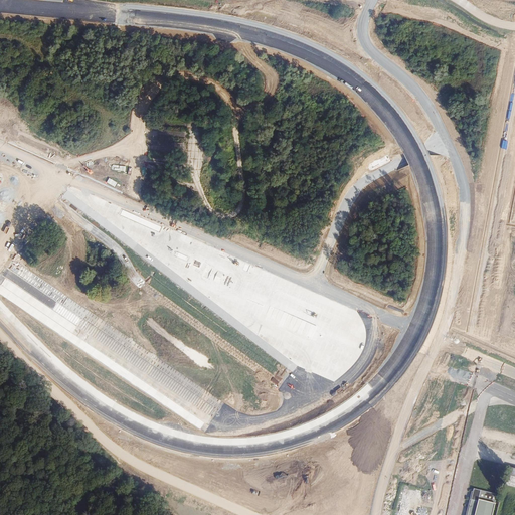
[(30,177),(33,170),(10,160),(7,167),(30,177)]
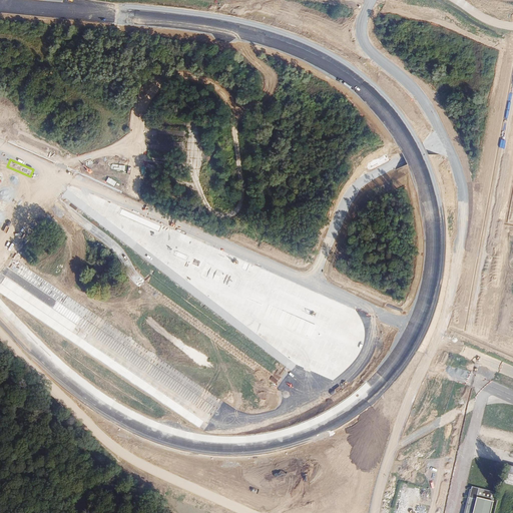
[(443,449),(447,453),(465,436),(462,432),(443,449)]
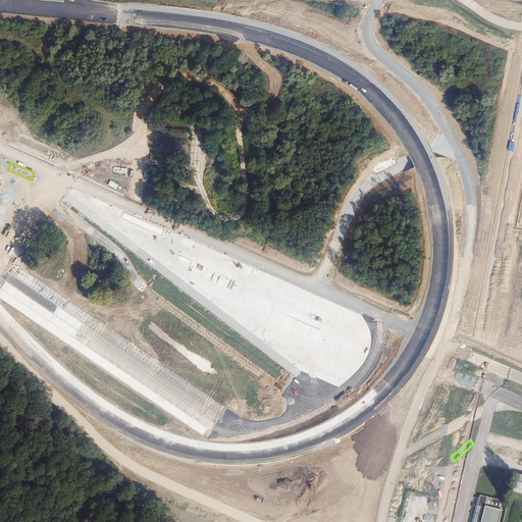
[(521,474),(516,473),(512,490),(521,492),(521,474)]
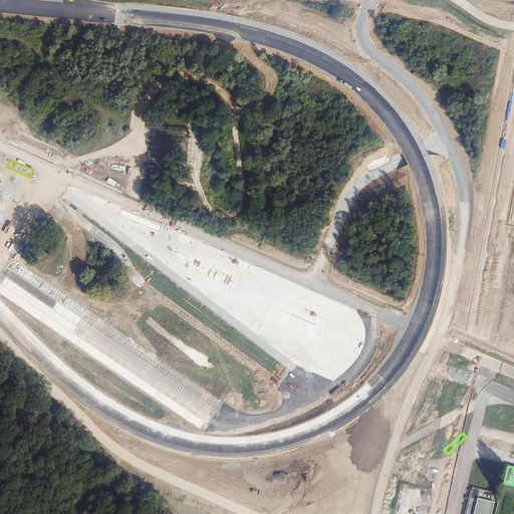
[(402,487),(396,513),(417,513),(422,491),(402,487)]
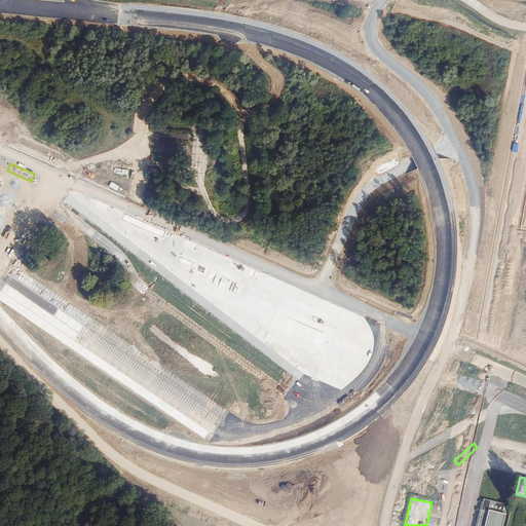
[(500,525),(506,504),(483,499),(476,525),(500,525)]
